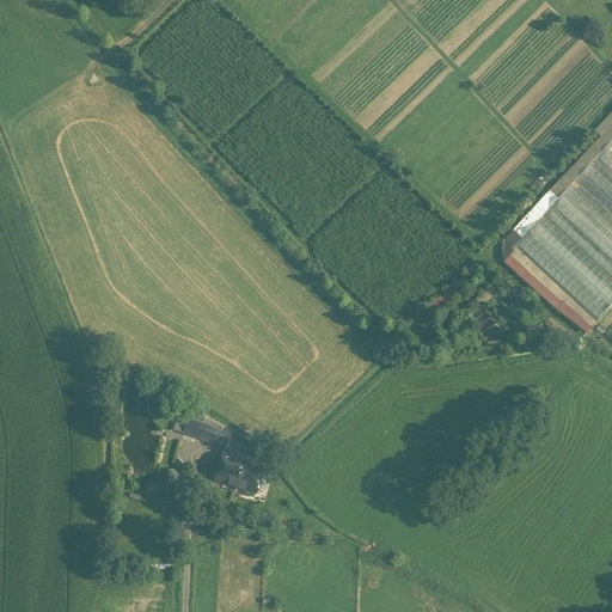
[(611,126),(503,242),(505,263),(587,334),(597,323),(515,246),(611,141),(611,126)]
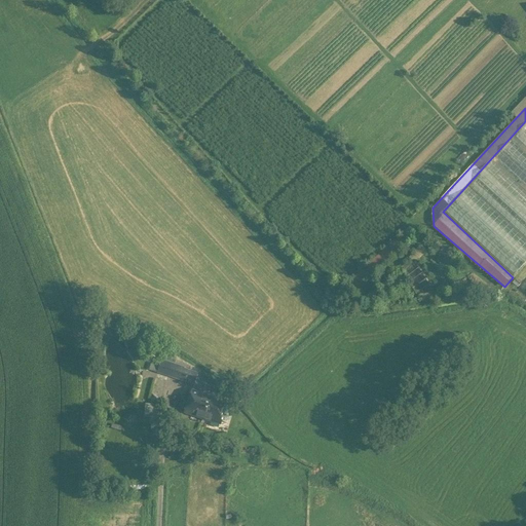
[(525,121),(443,212),(513,277),(525,263),(525,121)]
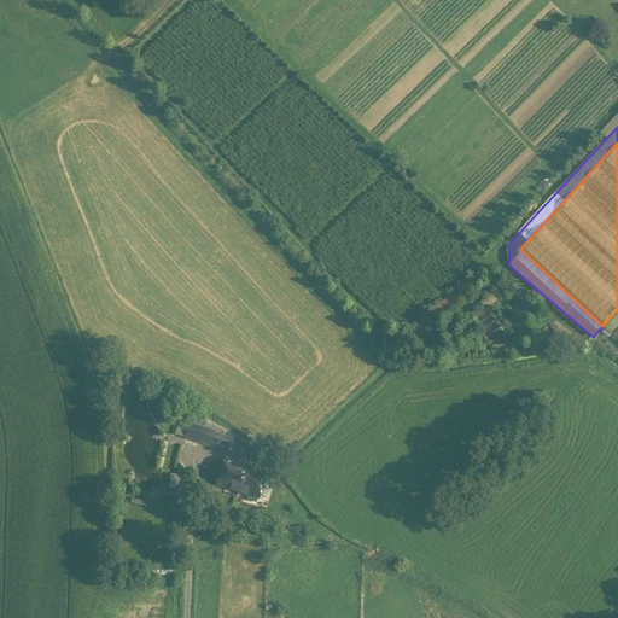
[(178,402),(167,397),(162,408),(172,413),(178,402)]
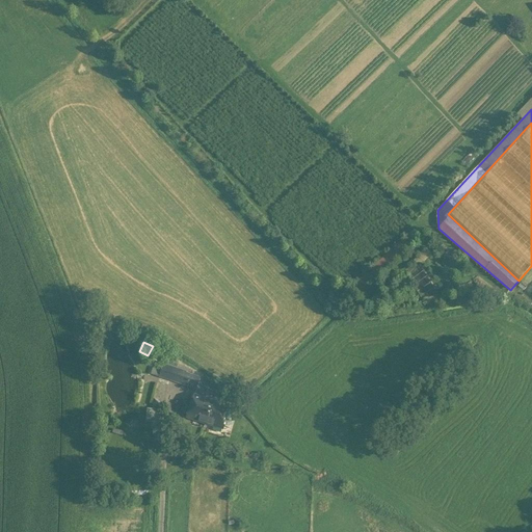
[(166,355),(163,366),(171,368),(175,357),(166,355)]
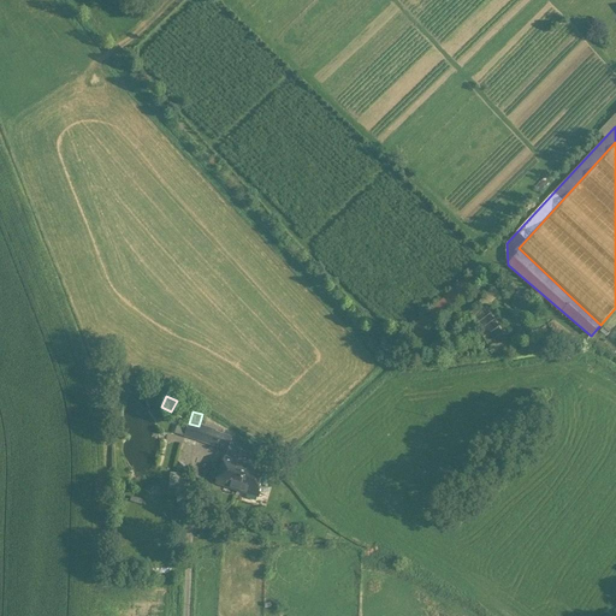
[(184,437),(189,424),(179,420),(175,433),(184,437)]
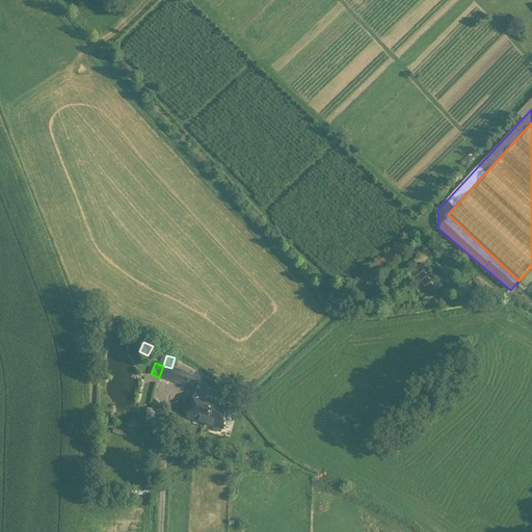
[(171,368),(163,366),(159,377),(196,390),(201,378),(171,368)]
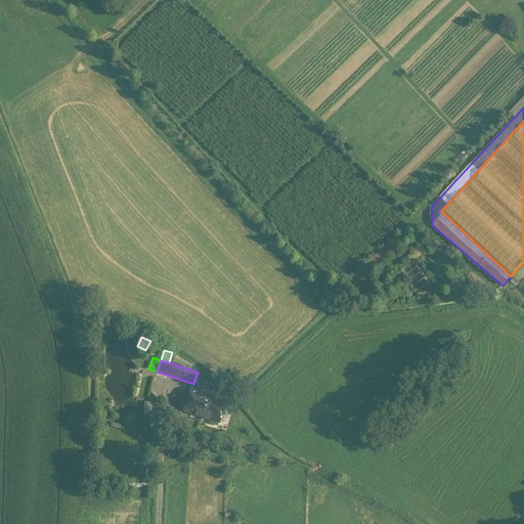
[(209,395),(191,390),(187,401),(183,399),(181,407),(185,409),(184,411),(202,418),(209,395)]
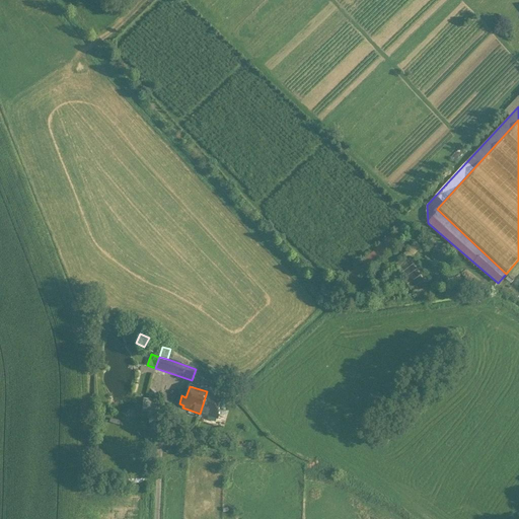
[(225,397),(207,391),(200,414),(218,420),(218,417),(223,418),(225,410),(221,409),(225,397)]
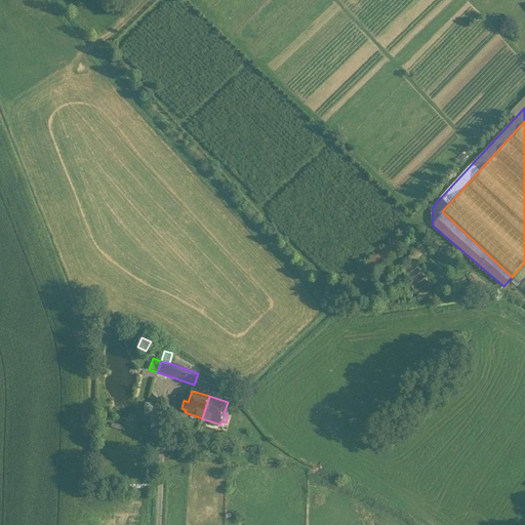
[(145,416),(156,417),(158,404),(146,403),(145,416)]
